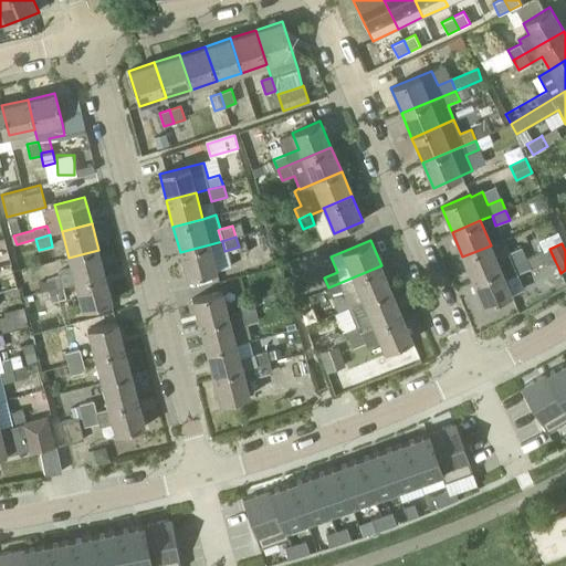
[(210,244),(180,252),(187,279),(217,271),(210,244)]
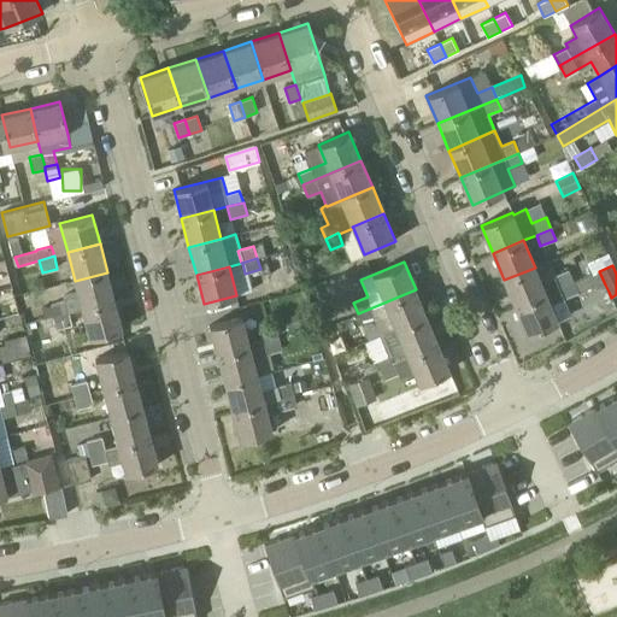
[(515,307),(574,282),(570,272),(569,270),(541,282),(535,268),(504,280),(515,307)]
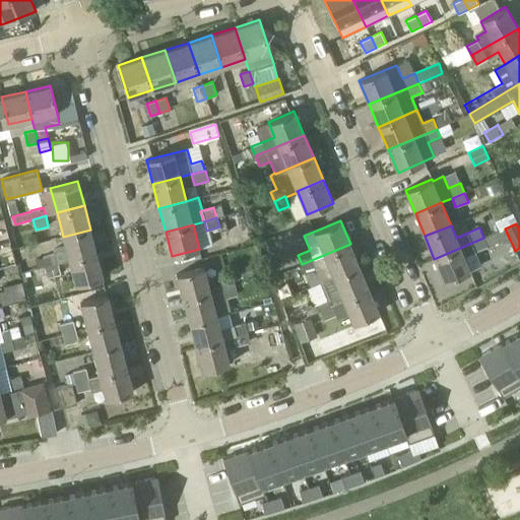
[(69,261),(96,253),(90,230),(63,237),(69,261)]
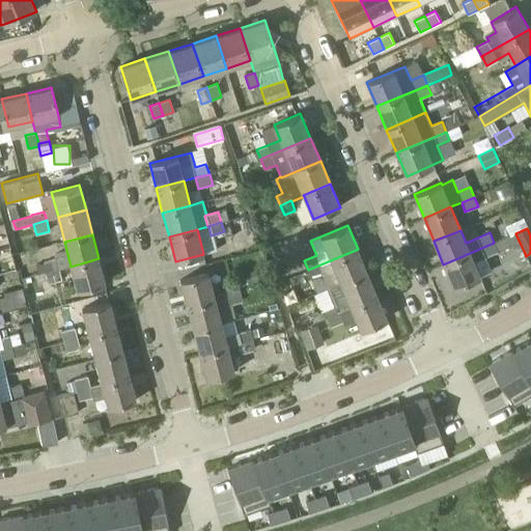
[(497,251),(511,246),(507,236),(494,243),(497,251)]
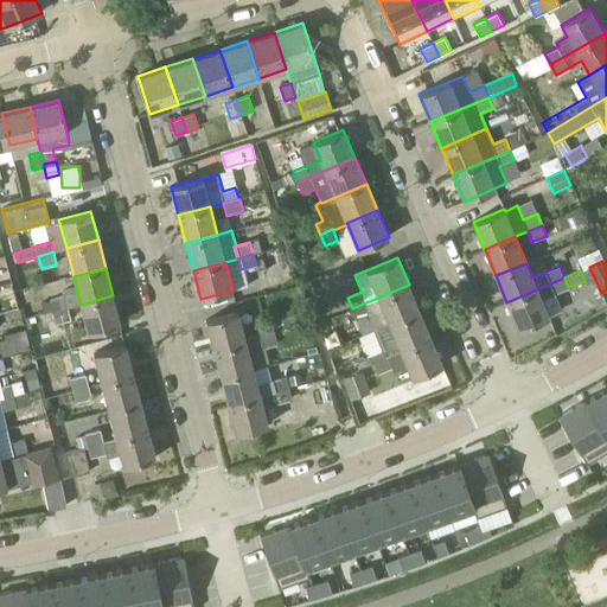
[(542,299),(568,287),(564,278),(506,302),(518,330),(549,315),(542,299)]
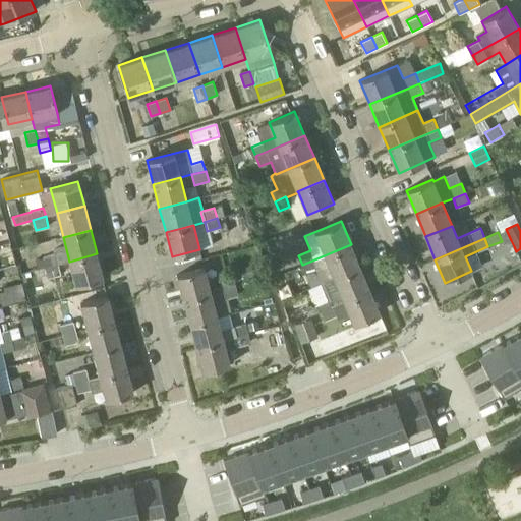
[(322,283),(360,267),(351,244),(302,265),(306,275),(316,271),(322,283)]
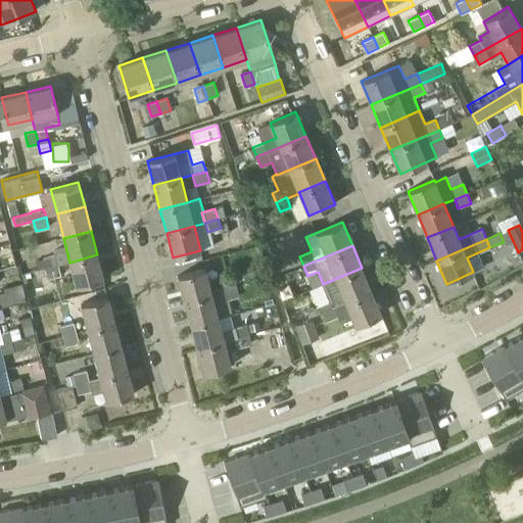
[(69,263),(74,277),(76,286),(103,279),(97,254),(69,263)]
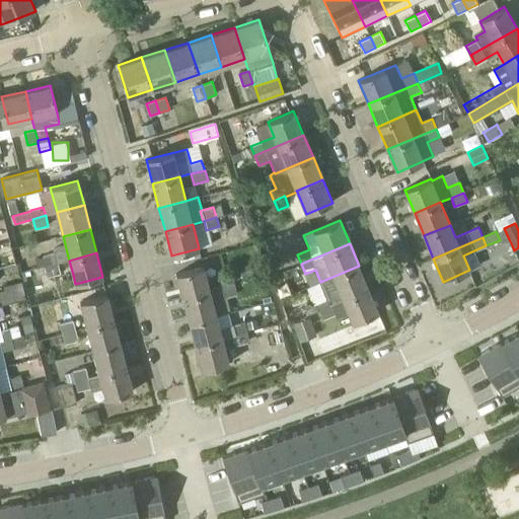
[(46,267),(58,264),(56,253),(34,260),(36,269),(46,267)]
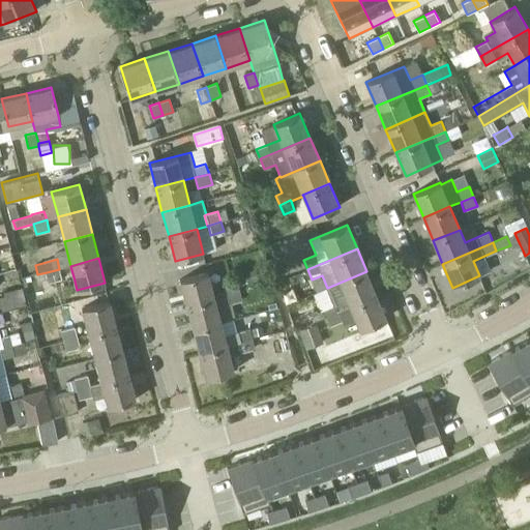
[(61,278),(59,269),(47,272),(49,282),(61,278)]
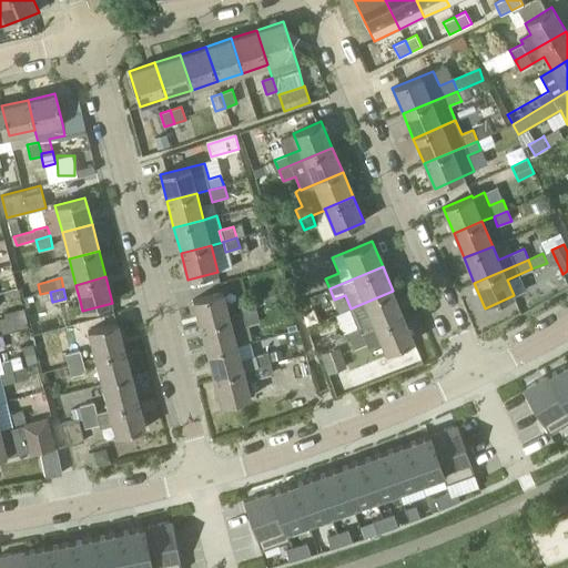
[(350,338),(403,316),(393,291),(351,308),(357,324),(346,328),(350,338)]
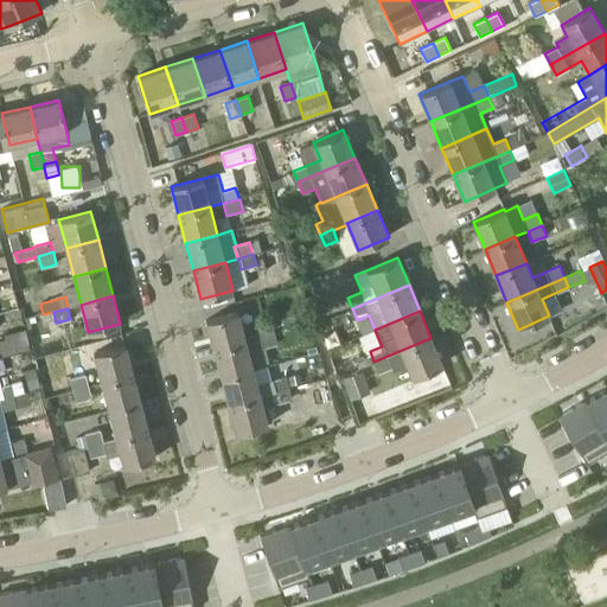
[(213,350),(246,340),(238,312),(206,320),(213,350)]
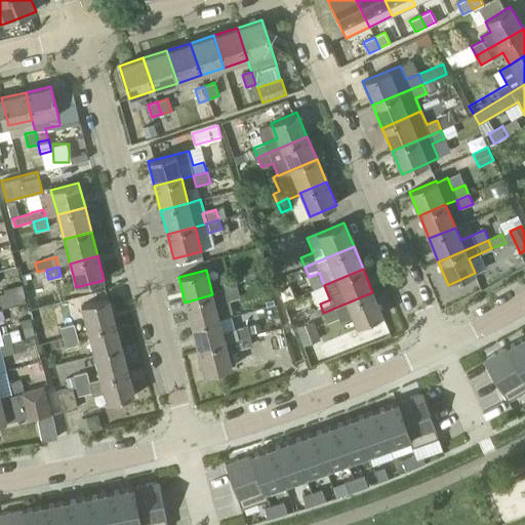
[(224,291),(237,288),(234,277),(220,281),(224,291)]
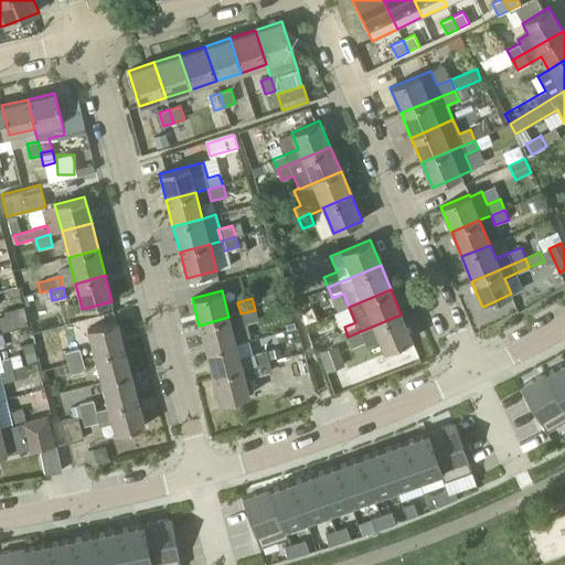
[(0,316),(0,322),(2,330),(30,324),(28,317),(25,306),(3,311),(4,316),(0,316)]
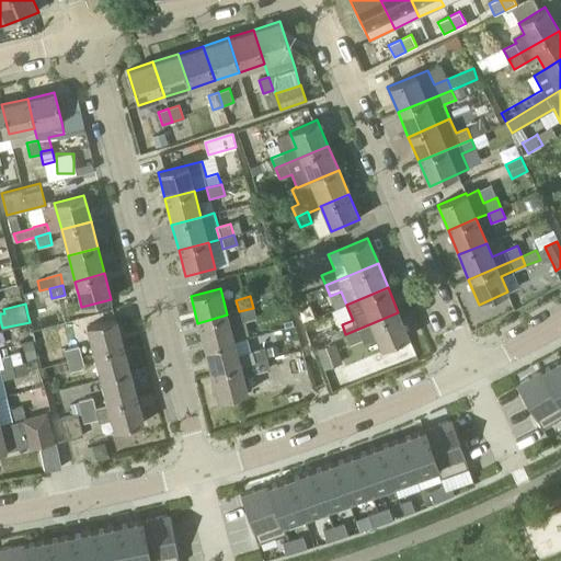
[(242,322),(255,318),(253,308),(239,311),(242,322)]
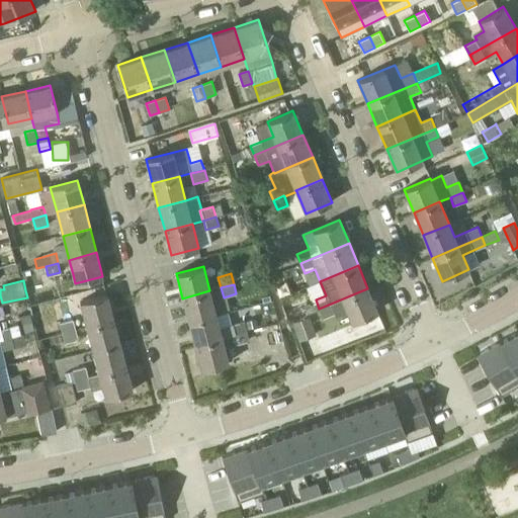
[(367,288),(319,309),(323,319),(335,314),(336,318),(347,313),(351,323),(377,312),(367,288)]
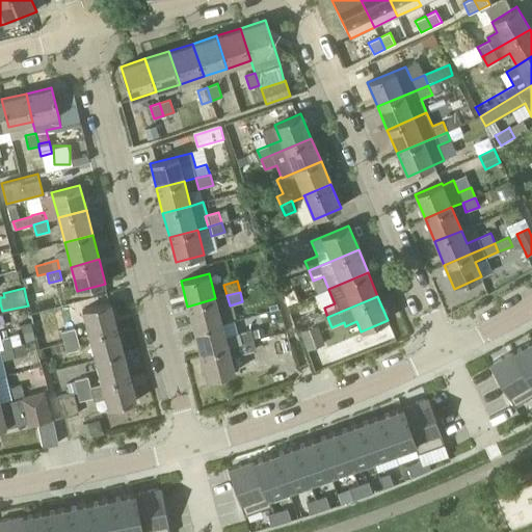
[(193,330),(221,323),(215,298),(187,307),(193,330)]
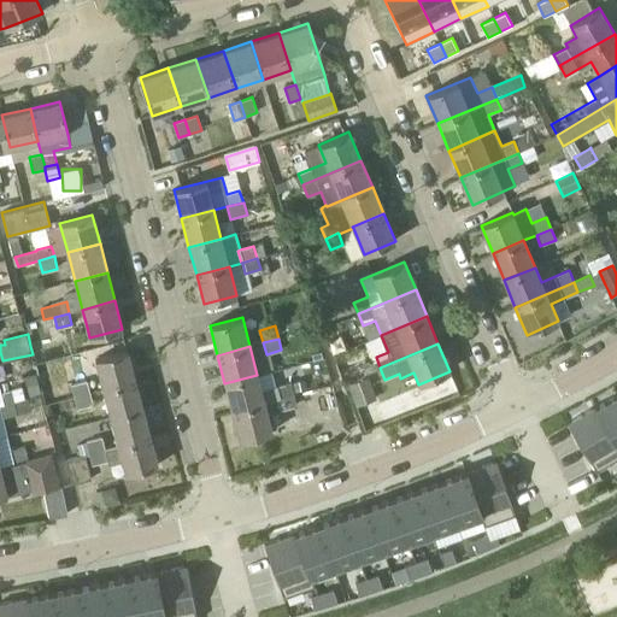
[(103,388),(135,380),(128,351),(95,359),(103,388)]
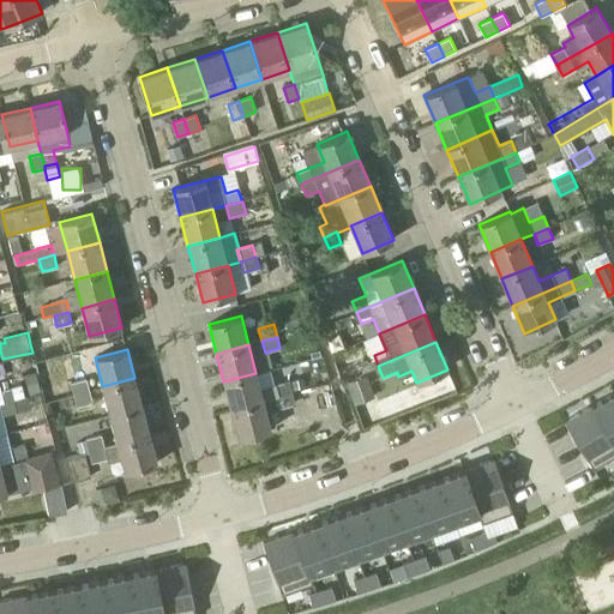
[(38,355),(40,368),(73,366),(72,353),(38,355)]
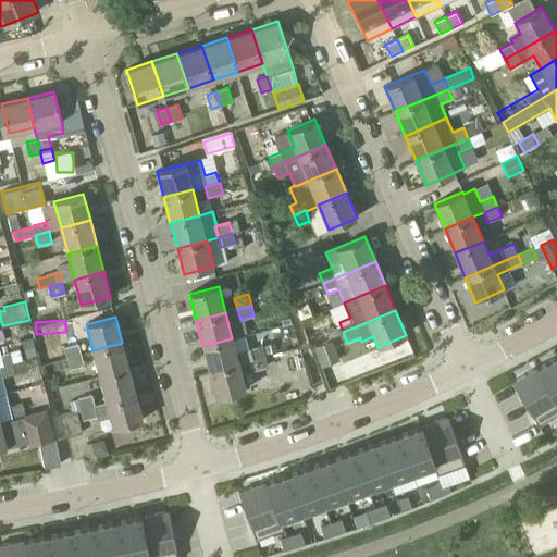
[(32,337),(22,339),(26,358),(36,355),(32,337)]
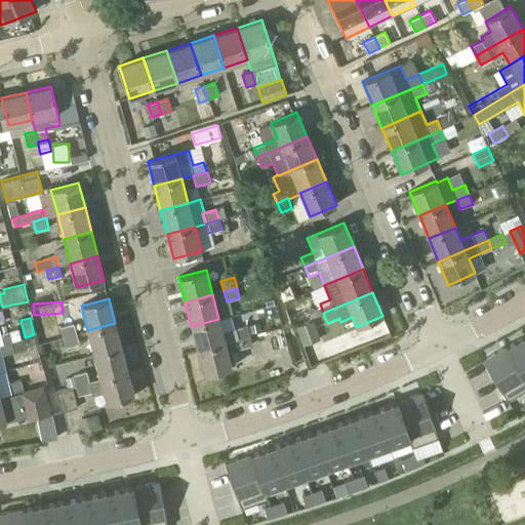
[(245,325),(223,331),(218,319),(191,326),(198,350),(226,342),(235,339),(248,335),(245,325)]
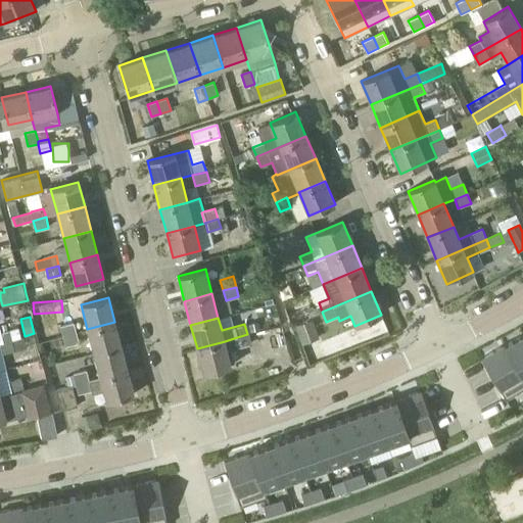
[(308,321),(295,326),(302,343),(319,337),(312,320),(308,321)]
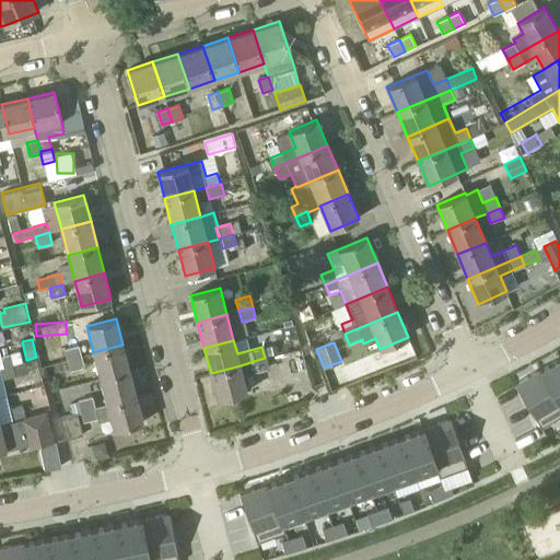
[(101,378),(130,370),(123,345),(93,352),(101,378)]
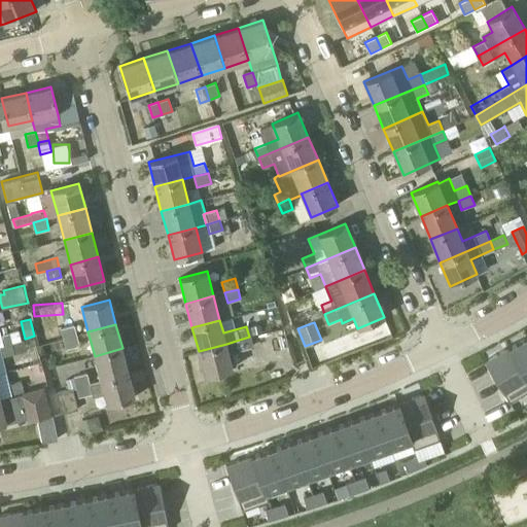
[(64,339),(76,336),(74,325),(61,329),(64,339)]
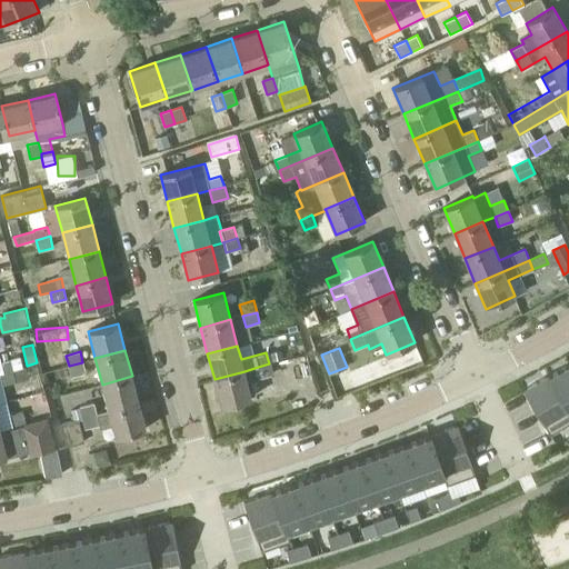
[(0,375),(13,371),(10,359),(0,361),(0,375)]
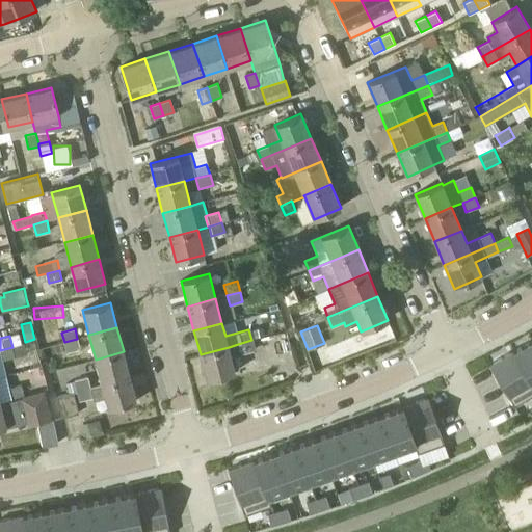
[(77,339),(64,342),(68,352),(80,349),(77,339)]
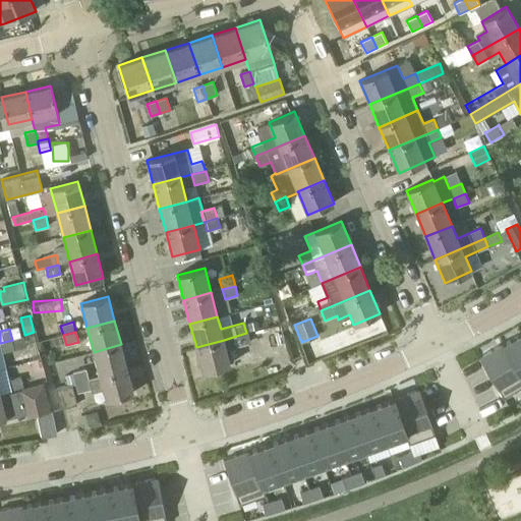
[(237,347),(250,343),(248,332),(246,333),(233,337),(237,347)]
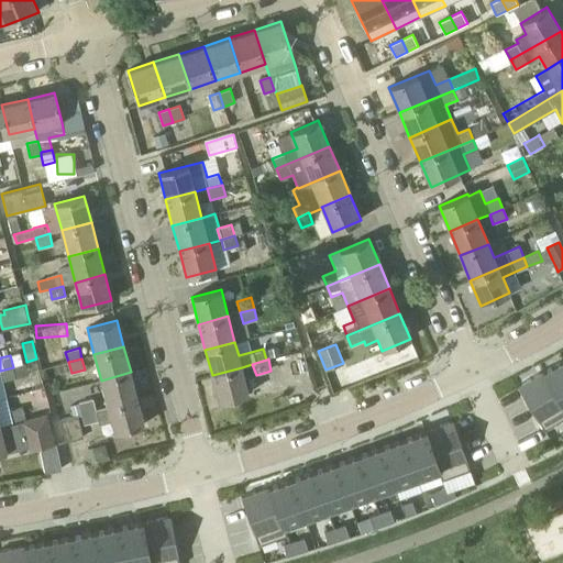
[(562,405),(562,360),(543,372),(562,405)]
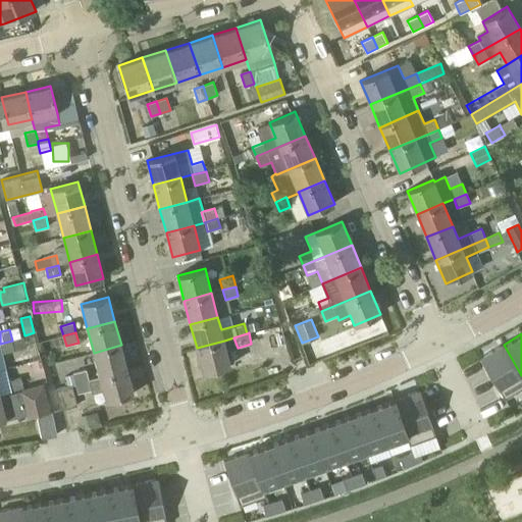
[(0,344),(2,354),(15,351),(12,341),(0,344)]
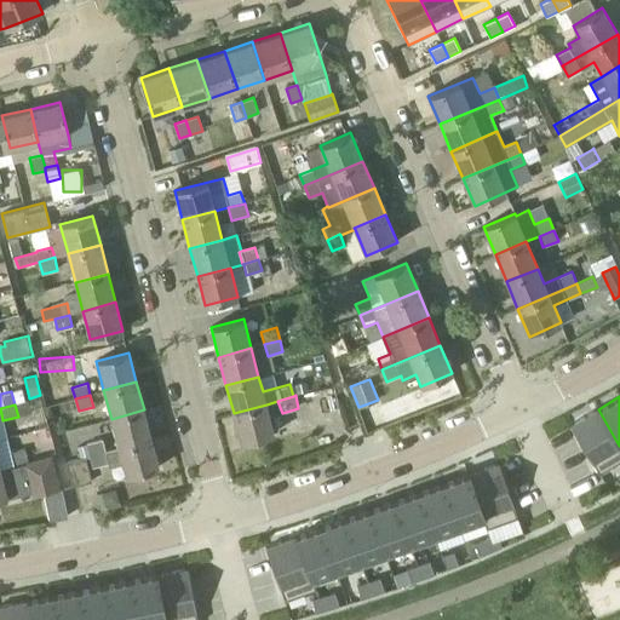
[(267,405),(234,413),(241,442),(274,434),(267,405)]
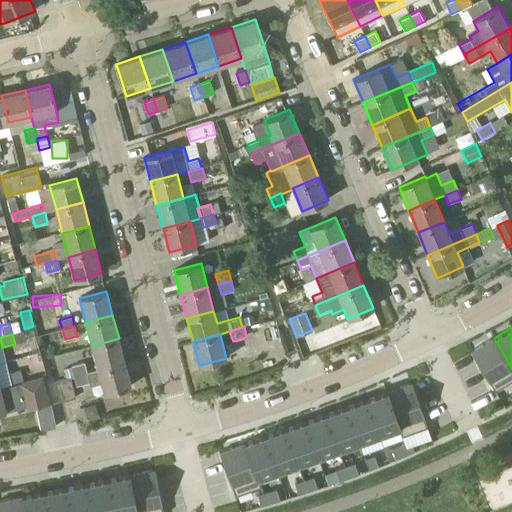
[(98,369),(125,362),(119,338),(92,346),(98,369)]
